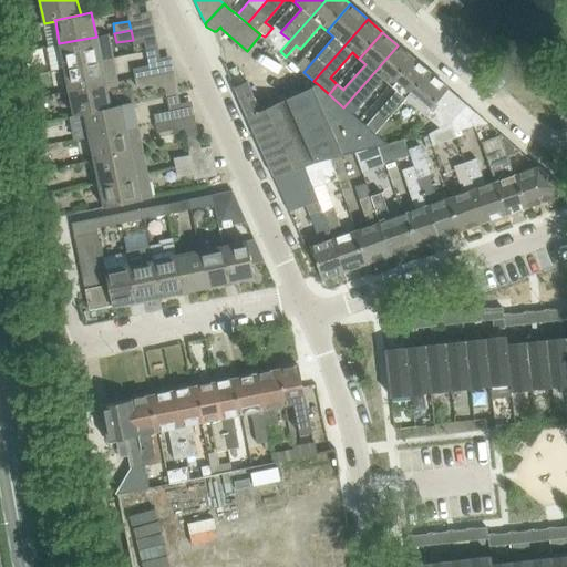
[(49,45),(44,47),(50,70),(64,66),(115,58),(110,34),(96,37),(59,43),(49,45)]
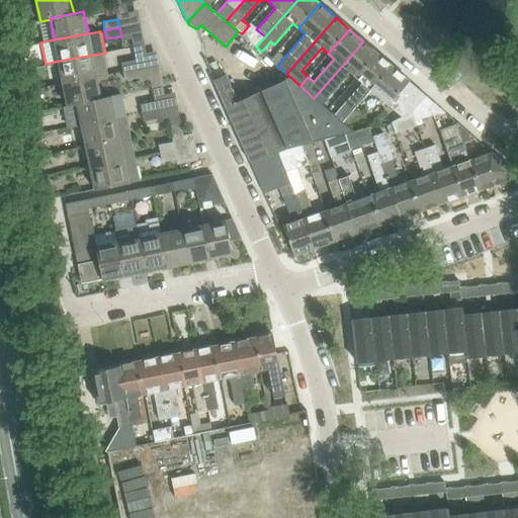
[(322,104),(331,94),(349,72),(356,78),(377,54),(363,41),(314,98),(322,104)]
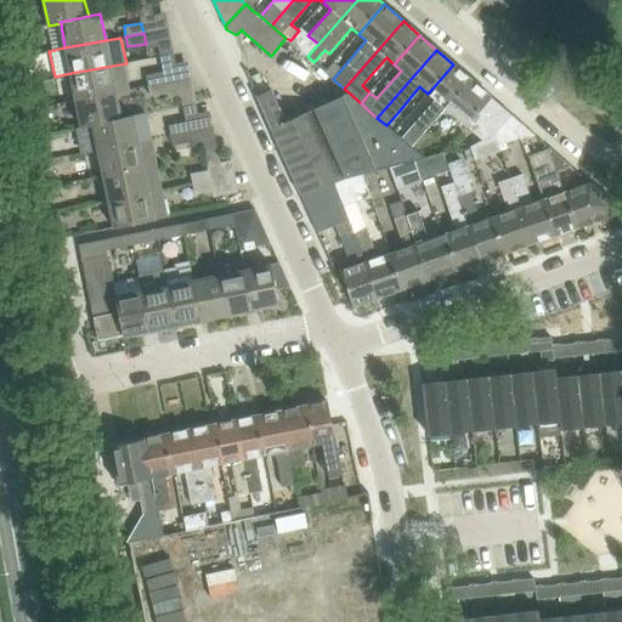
[(126,63),(71,73),(75,100),(116,91),(131,89),(126,63)]
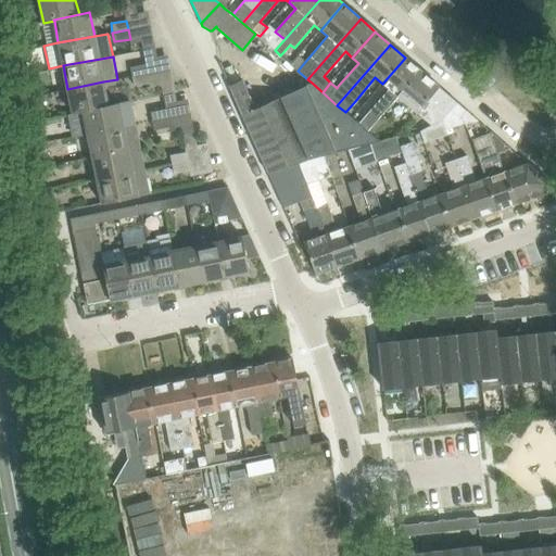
[(377,119),(397,98),(396,97),(420,71),(405,58),(382,84),(389,89),(368,112),(358,124),(367,131),(377,119)]
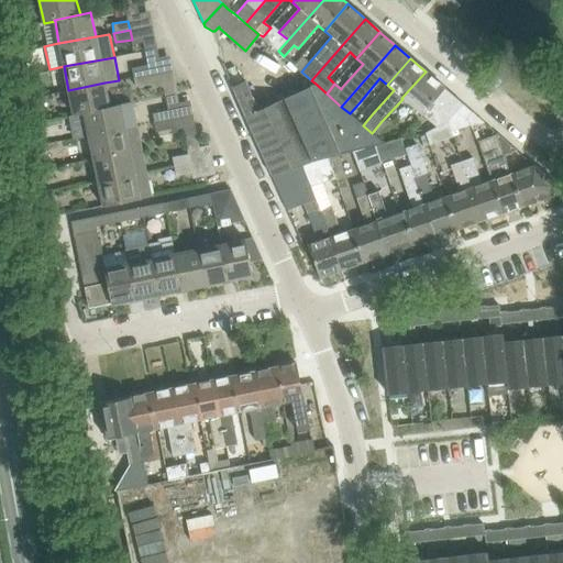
[(134,77),(150,74),(148,65),(132,68),(134,77)]
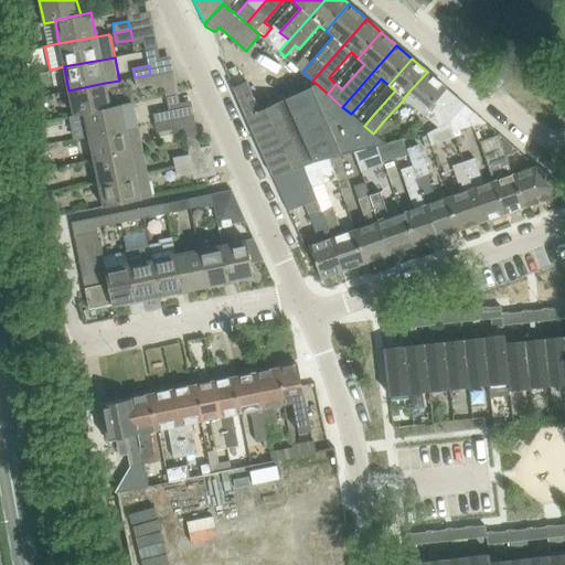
[(403,98),(404,99),(436,128),(448,121),(450,120),(465,105),(427,72),(403,98)]
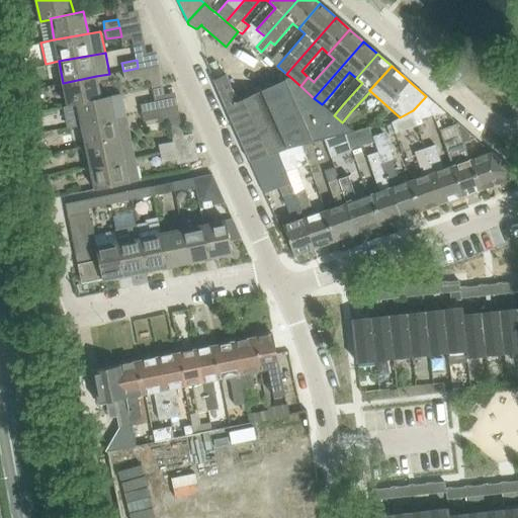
[(140,77),(138,68),(123,71),(124,80),(140,77)]
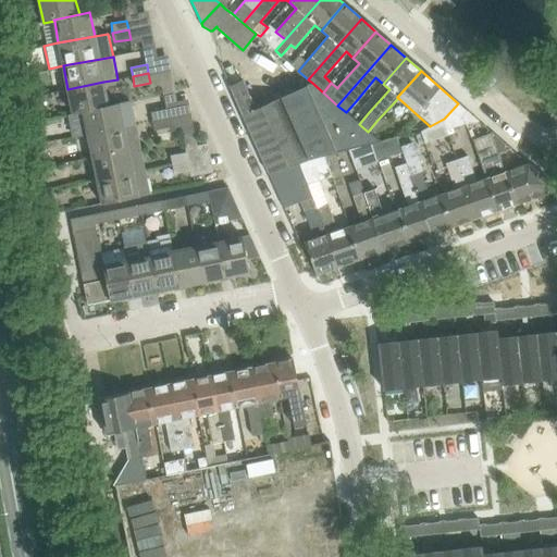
[(269,174),(298,163),(306,160),(277,98),(256,108),(243,79),(230,85),(230,86),(269,174)]
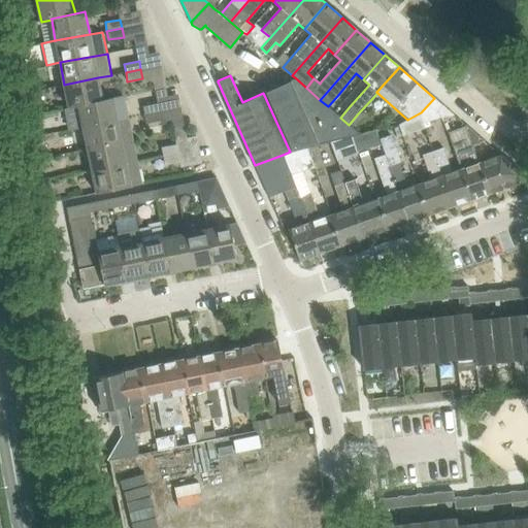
[(68,107),(78,105),(78,104),(102,99),(98,77),(64,85),(68,107)]
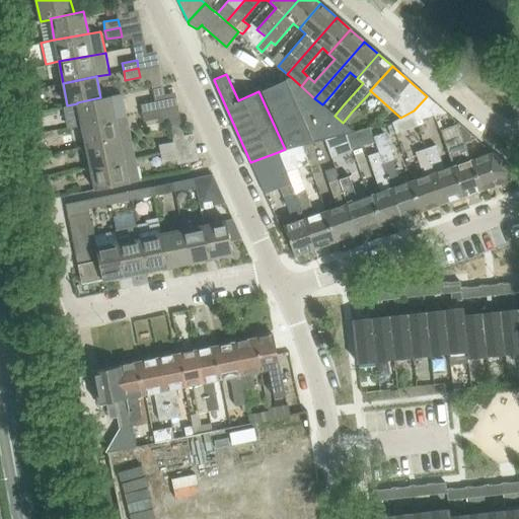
[(291,77),(258,91),(285,149),(301,146),(301,145),(323,140),(346,135),(354,133),(343,123),(335,116),(322,104),(314,98),(301,86),(291,77)]
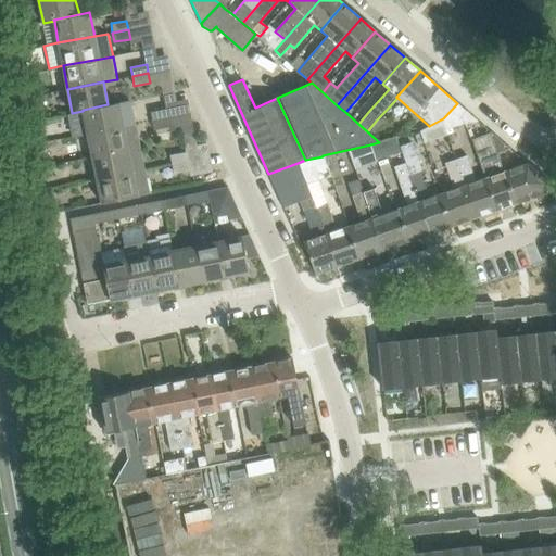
[(118,102),(108,104),(83,110),(83,111),(87,133),(124,126),(118,102)]
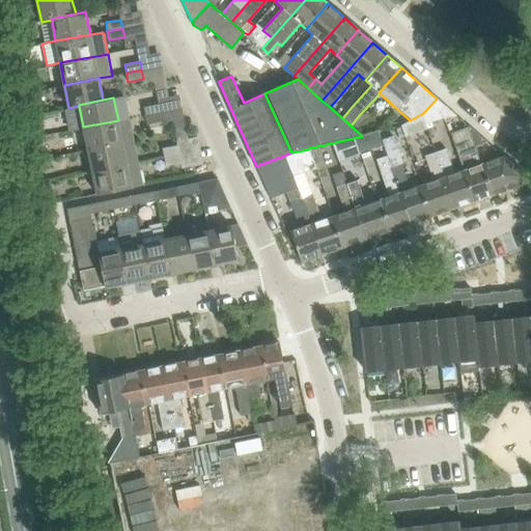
[(425,123),(444,117),(441,110),(445,106),(437,99),(423,113),(421,114),(425,123)]
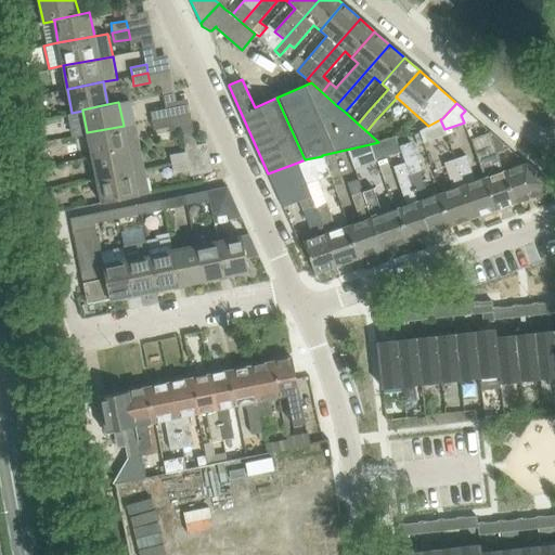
[(150,111),(152,120),(168,117),(166,107),(150,111)]
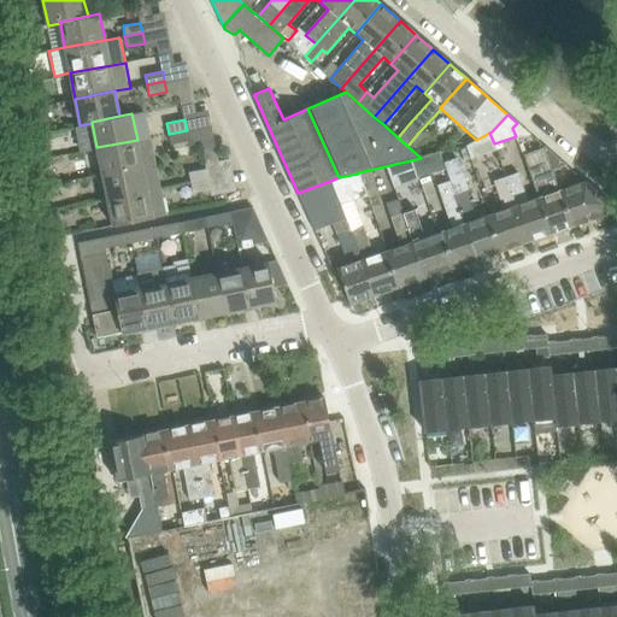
[(516,136),(517,141),(530,134),(517,123),(512,128),(516,136)]
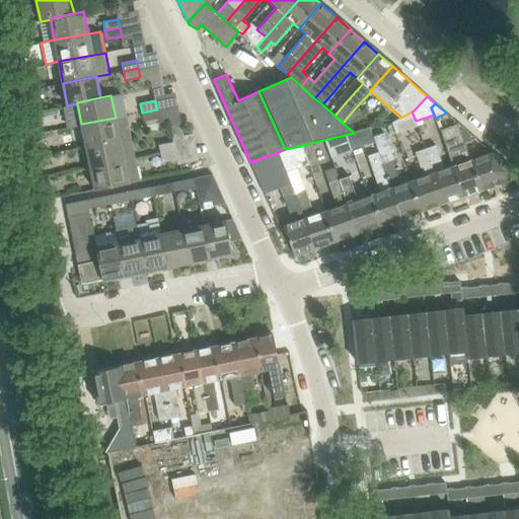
[(158,118),(157,109),(142,113),(144,121),(158,118)]
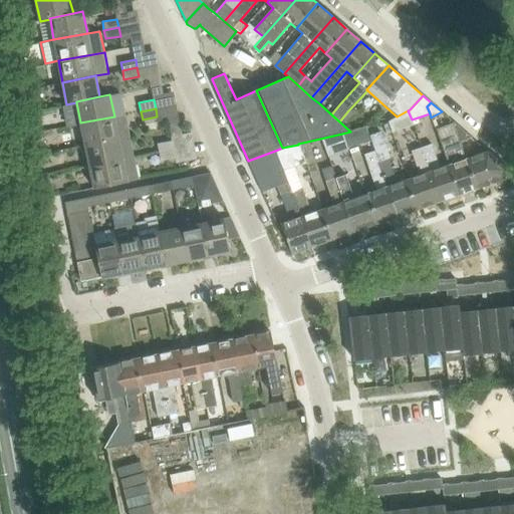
[(408,110),(397,116),(389,120),(392,132),(413,123),(412,119),(408,110)]
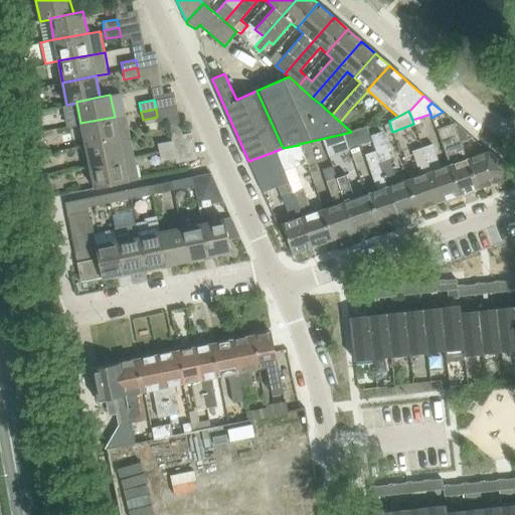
[(80,123),(86,145),(129,136),(125,115),(115,117),(80,123)]
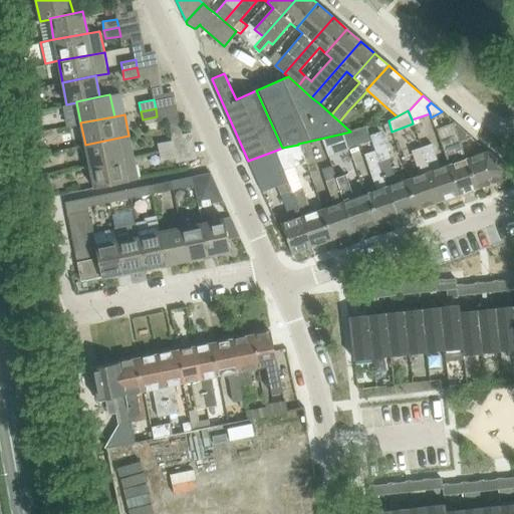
[(364,127),(350,132),(342,134),(346,145),(368,139),(364,127)]
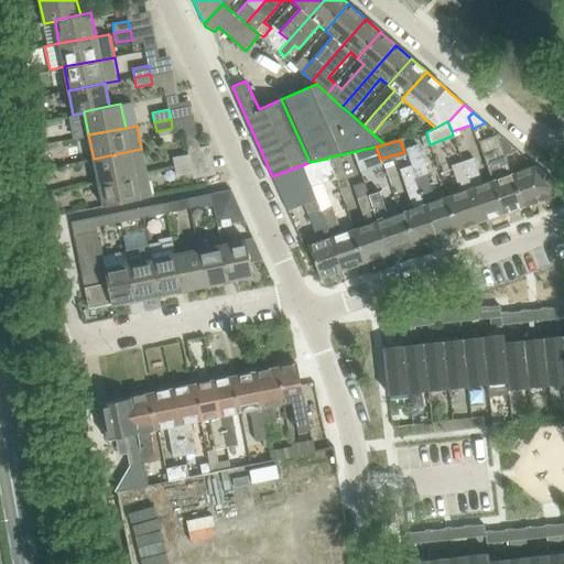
[(45,144),(35,147),(38,158),(44,156),(47,152),(45,144)]
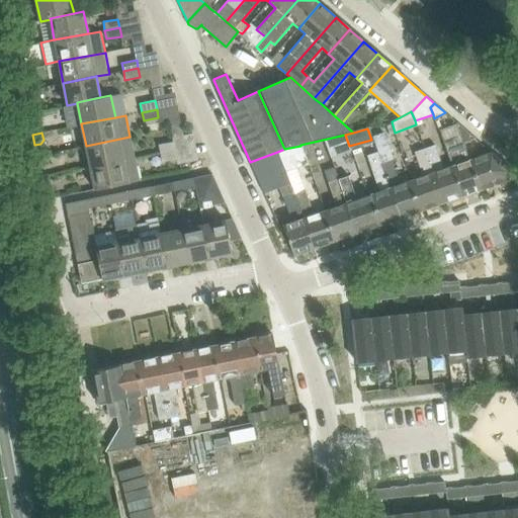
[(345,135),(323,140),(329,159),(350,151),(349,146),(345,135)]
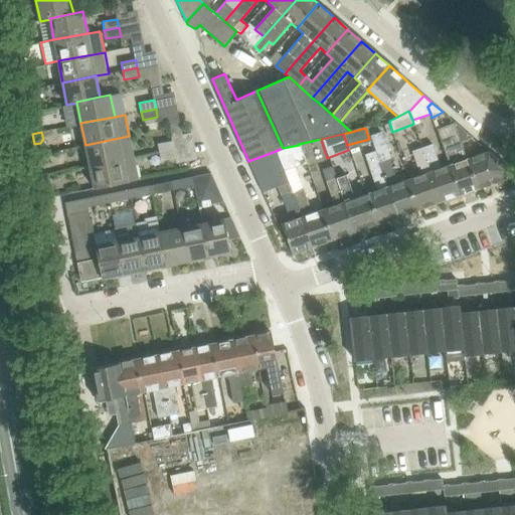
[(134,158),(129,136),(86,145),(90,166),(134,158)]
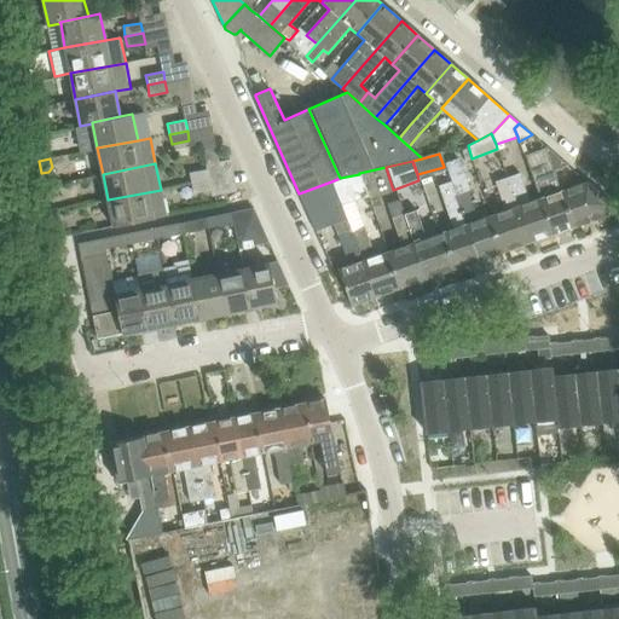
[(539,198),(541,204),(551,233),(573,226),(560,191),(559,189),(551,191),(543,165),(528,169),(539,198)]
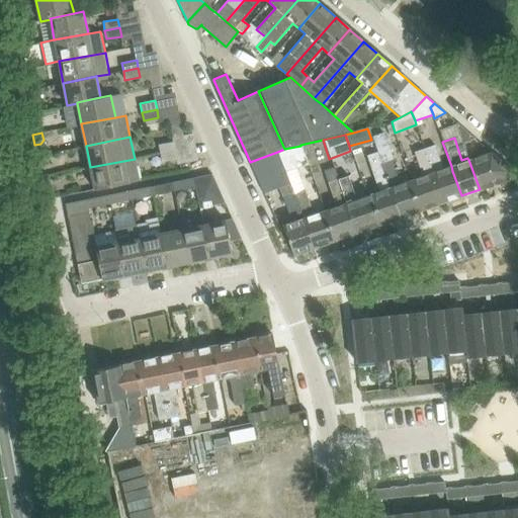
[(161,154),(175,151),(173,142),(159,145),(161,154)]
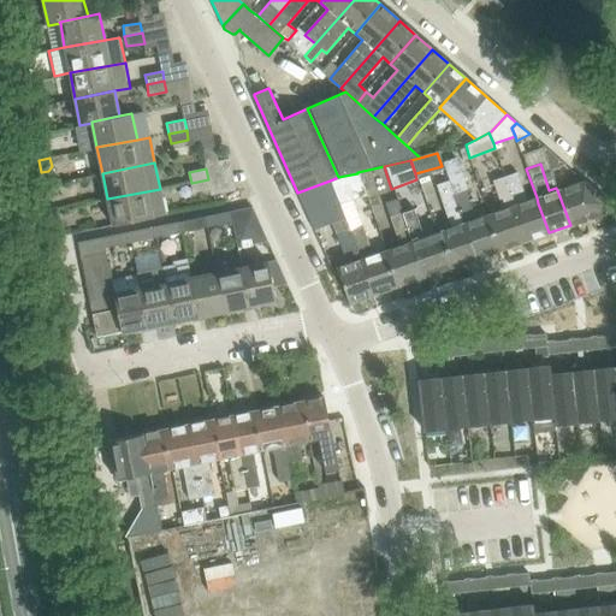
[(516,172),(504,177),(526,241),(549,232),(538,203),(537,197),(526,201),(516,172)]
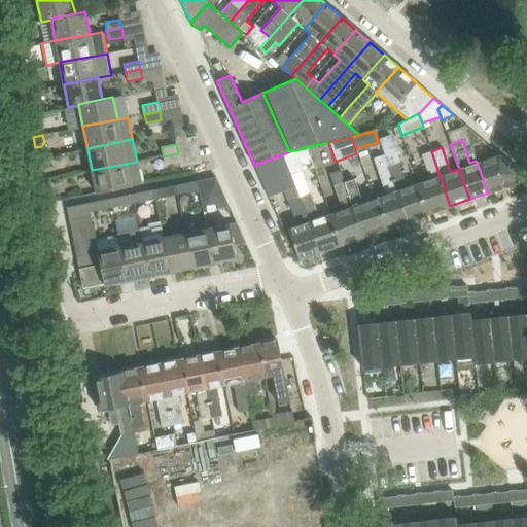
[(289,151),(282,154),(290,175),(313,167),(306,148),(289,151)]
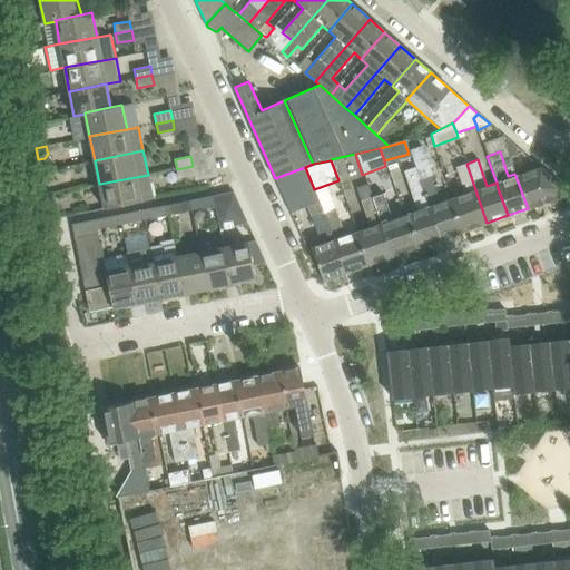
[(440,239),(463,232),(452,199),(440,204),(430,177),(425,164),(415,167),(440,239)]
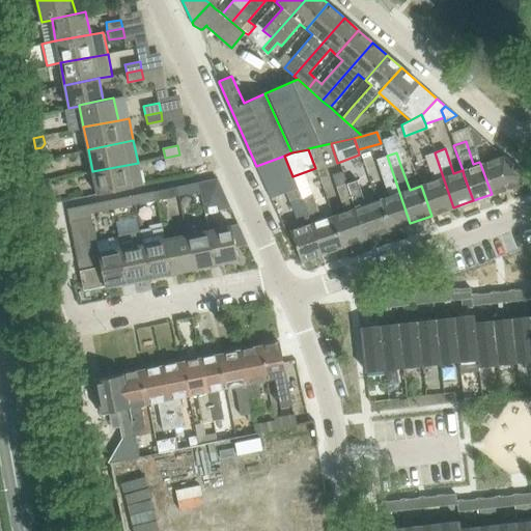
[(432,182),(421,186),(431,216),(453,207),(435,152),(424,156),(432,182)]
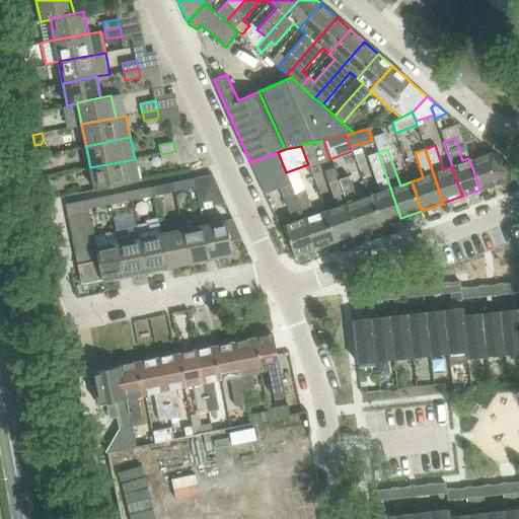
[(177,159),(175,151),(161,154),(162,162),(177,159)]
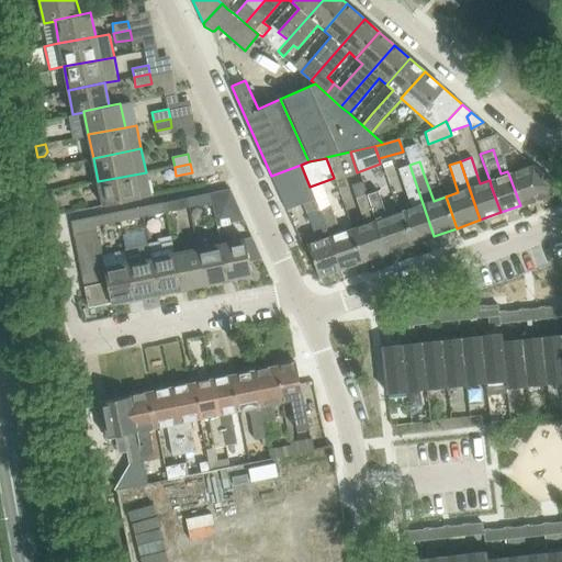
[(411,209),(398,213),(409,245),(434,236),(409,165),(408,164),(396,168),(411,209)]
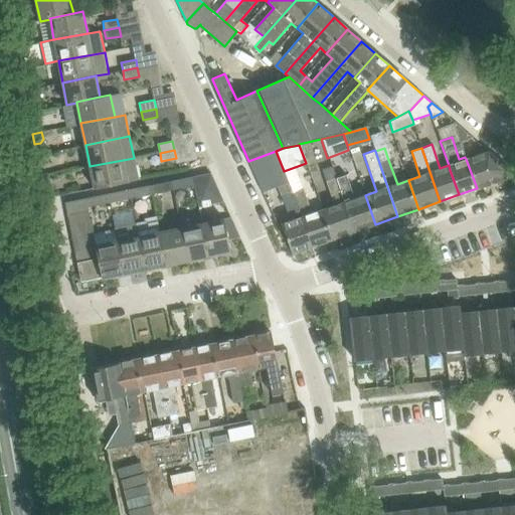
[(284,171),(276,151),(248,161),(263,192),(289,182),(284,171)]
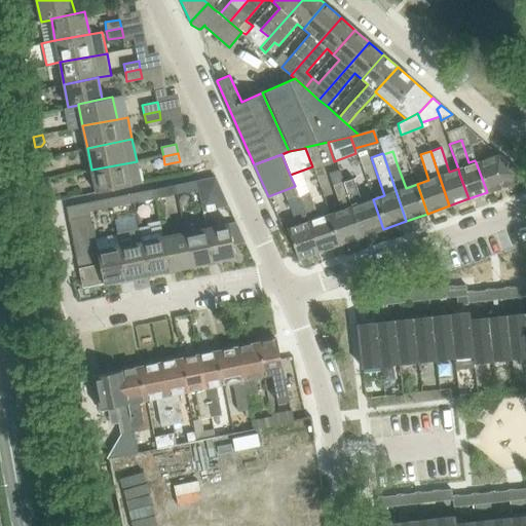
[(476,162),(487,192),(521,181),(521,174),(498,154),(476,162)]
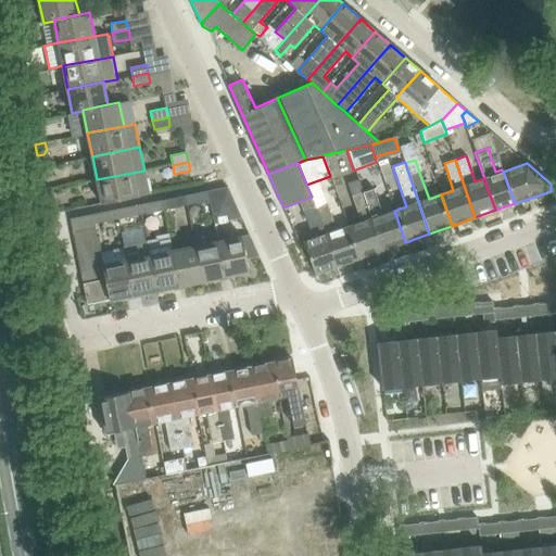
[(101,203),(138,196),(149,193),(144,171),(97,179),(101,203)]
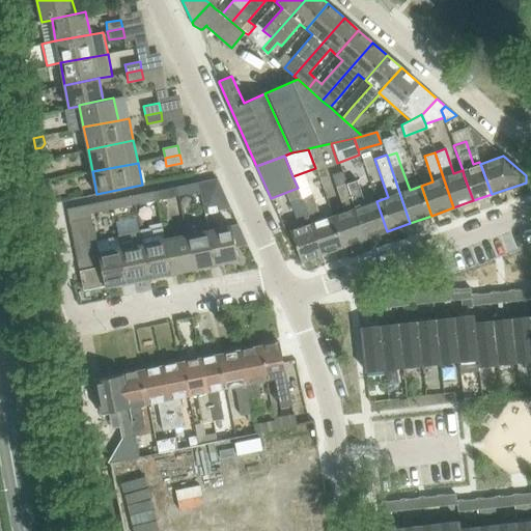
[(344,213),(333,217),(343,247),(365,239),(342,172),(331,175),(344,213)]
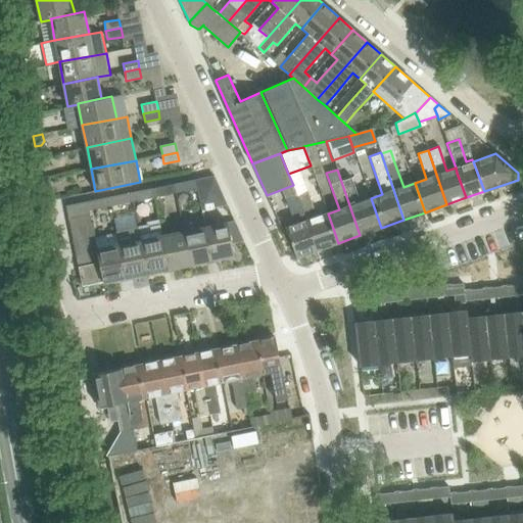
[(215,176),(212,176),(195,180),(197,188),(201,209),(227,204),(215,176)]
